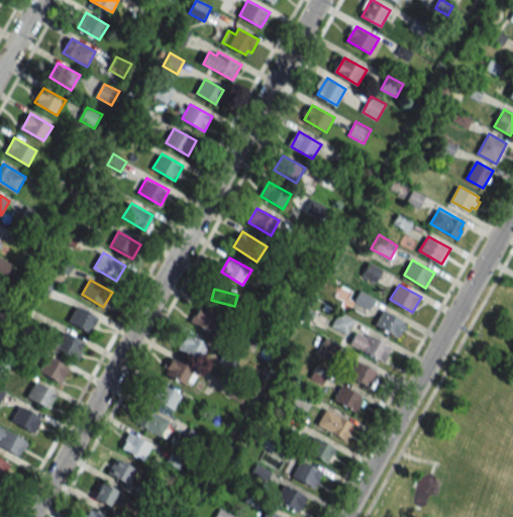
[(357,300),(371,309),(377,299),(363,291),(357,300)]
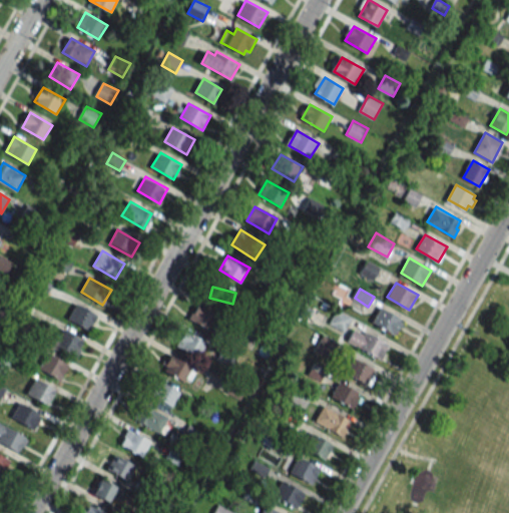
[(191,320),(213,331),(222,313),(199,302),(191,320)]
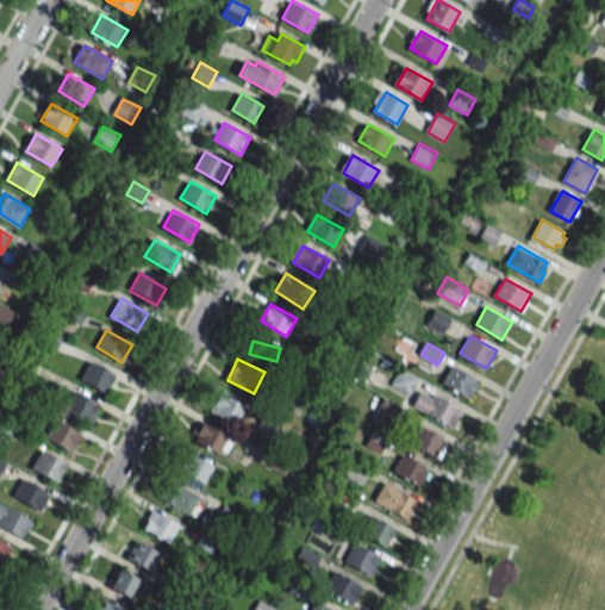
[(81,378),(92,360),(118,375),(107,392),(81,378)]
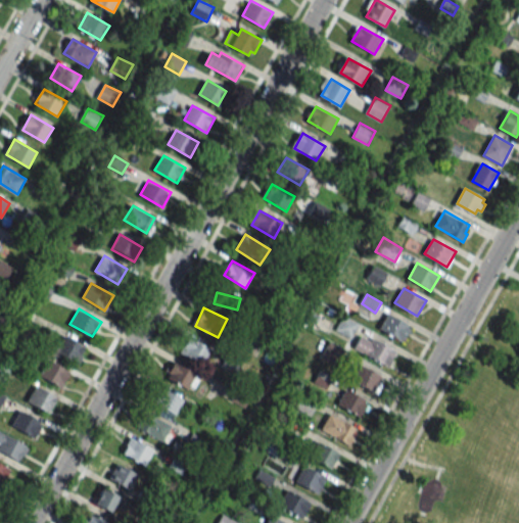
[(380,328),(388,314),(411,326),(403,341),(380,328)]
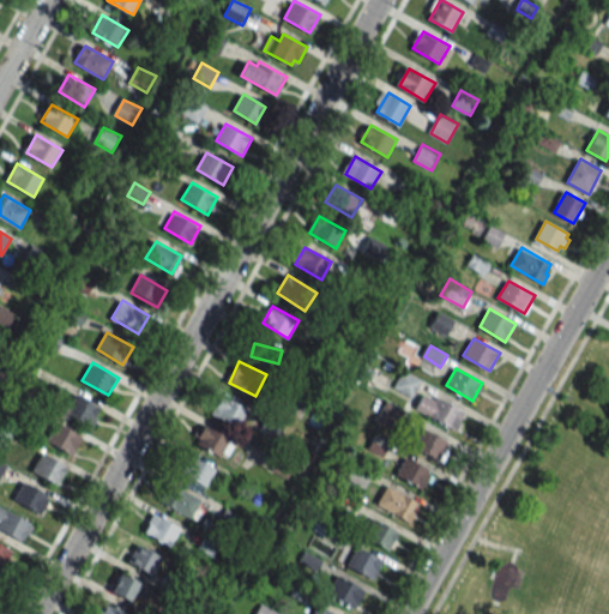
[(414,397),(422,380),(404,372),(396,389),(414,397)]
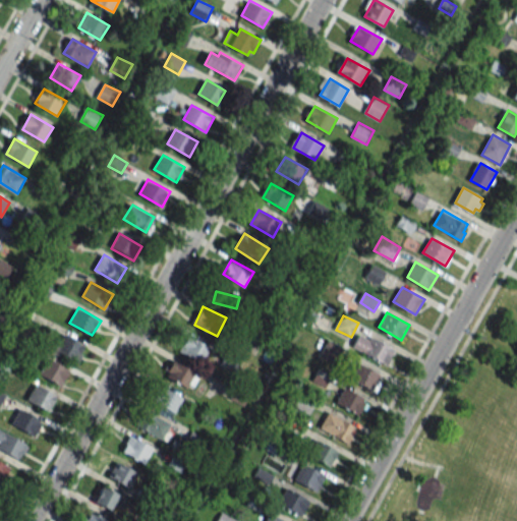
[(56,349),(64,335),(87,347),(78,362),(56,349)]
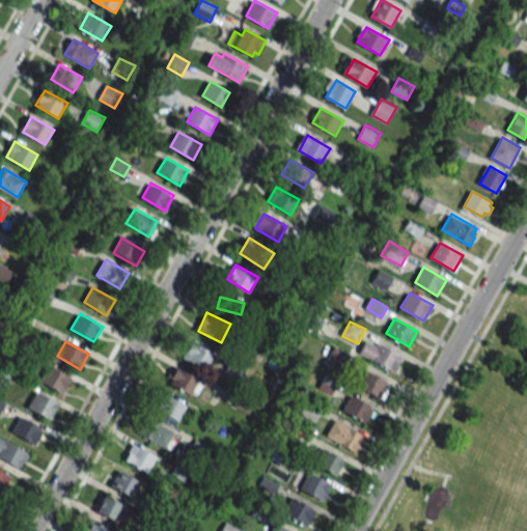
[(184,357),(192,342),(215,355),(206,370),(184,357)]
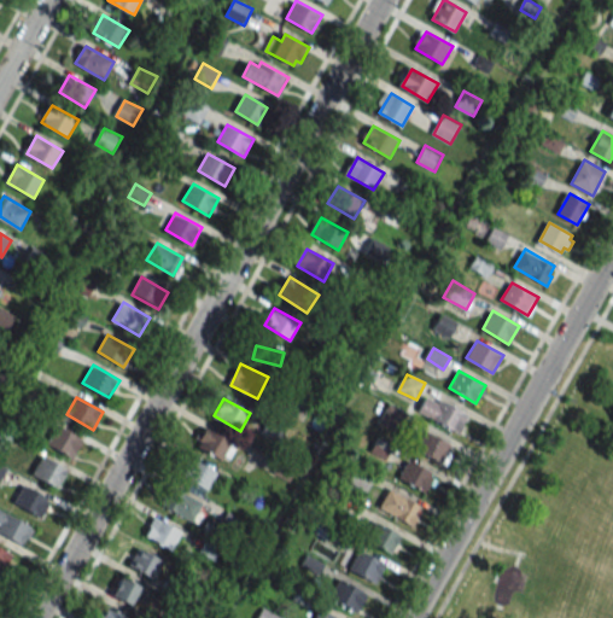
[(432,418),(442,401),(468,415),(457,433),(432,418)]
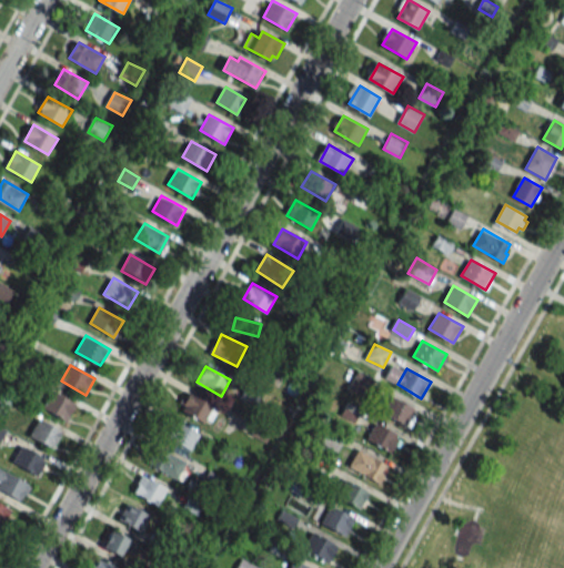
[(43,407),(52,391),(77,405),(68,421),(43,407)]
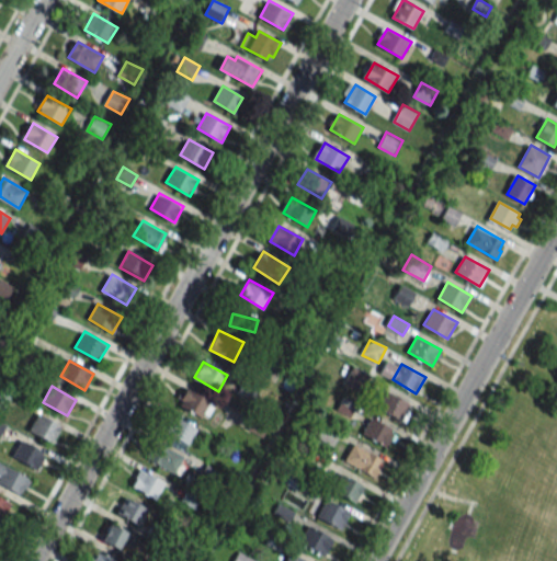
[(179,403),(188,388),(212,401),(203,418),(179,403)]
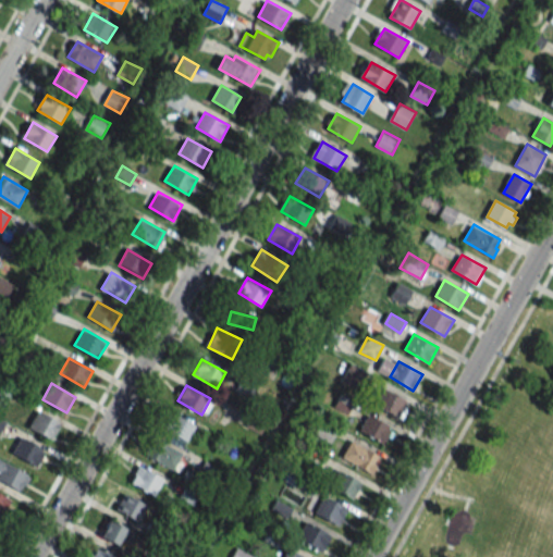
[(375,403),(383,387),(407,400),(397,417),(375,403)]
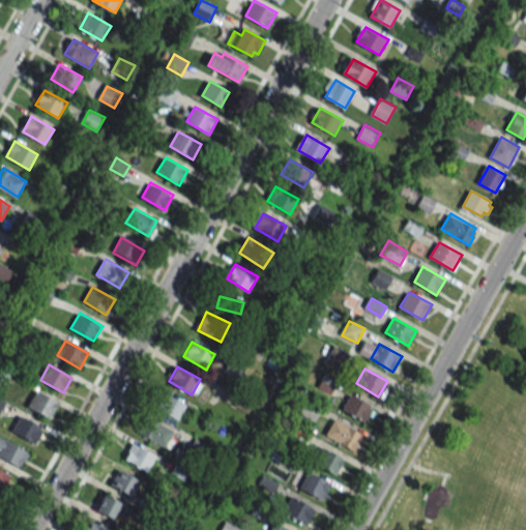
[(29,406),(37,391),(60,404),(52,419),(29,406)]
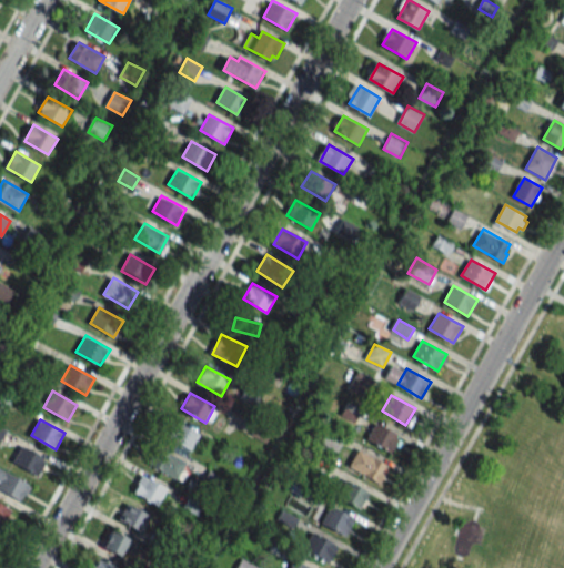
[(168,436),(177,421),(201,434),(192,450),(168,436)]
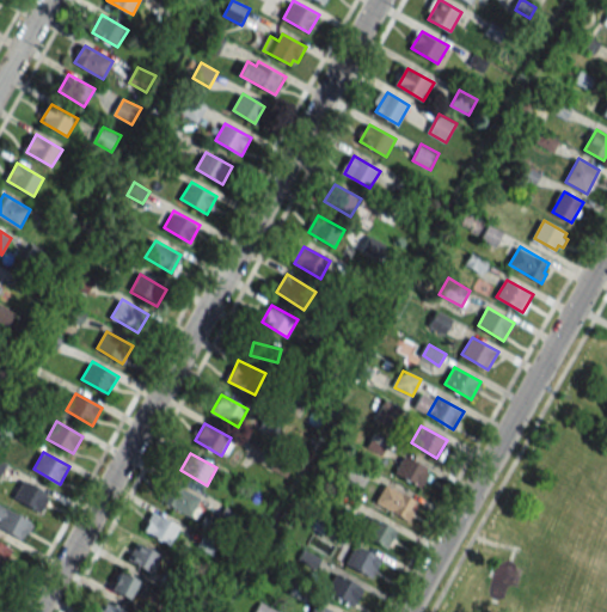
[(394,472),(405,456),(431,470),(421,488),(394,472)]
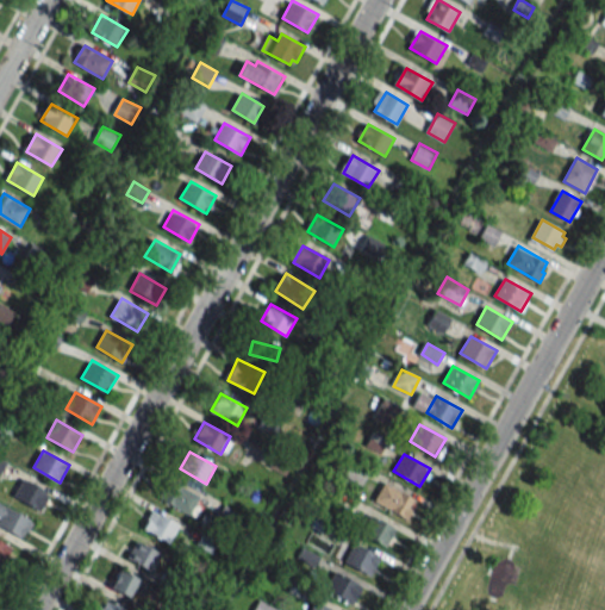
[(17,496),(26,479),(52,493),(42,511),(17,496)]
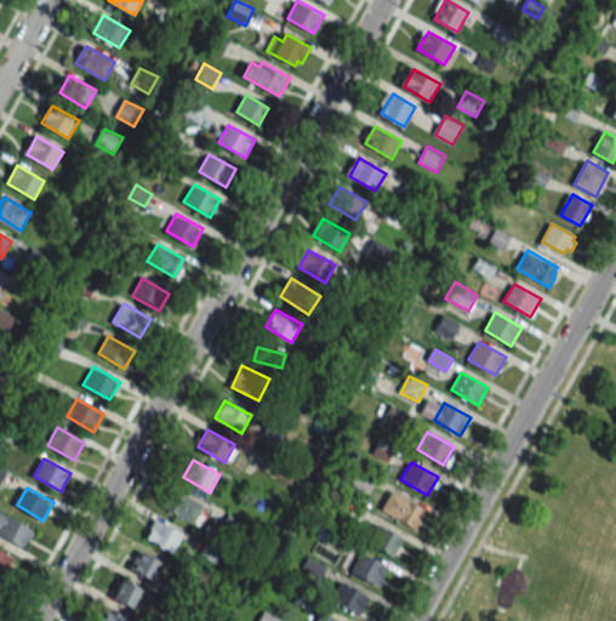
[(166,508),(177,490),(203,506),(193,523),(166,508)]
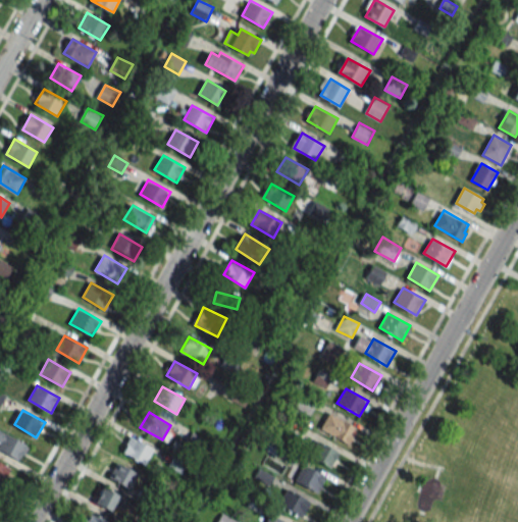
[(324,429),(332,414),(355,426),(346,441),(324,429)]
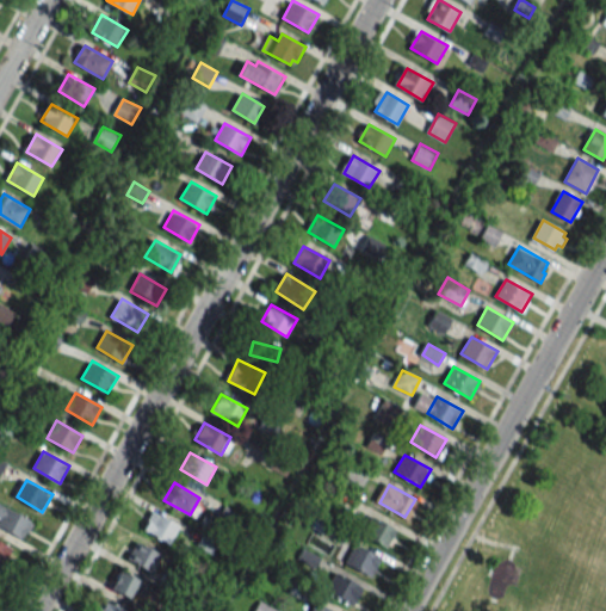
[(0,525),(0,519),(8,507),(35,522),(24,539),(0,525)]
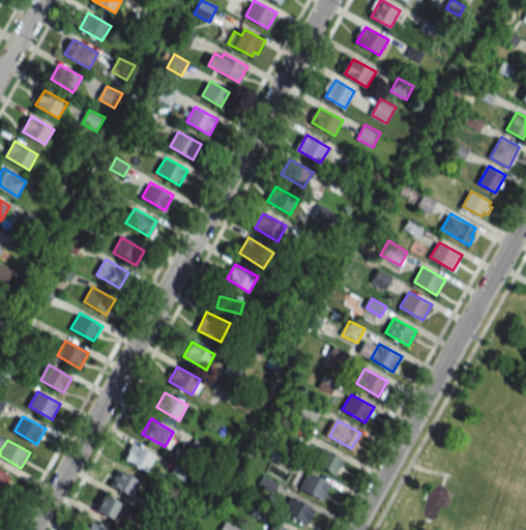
[(125,459),(134,444),(156,457),(148,472),(125,459)]
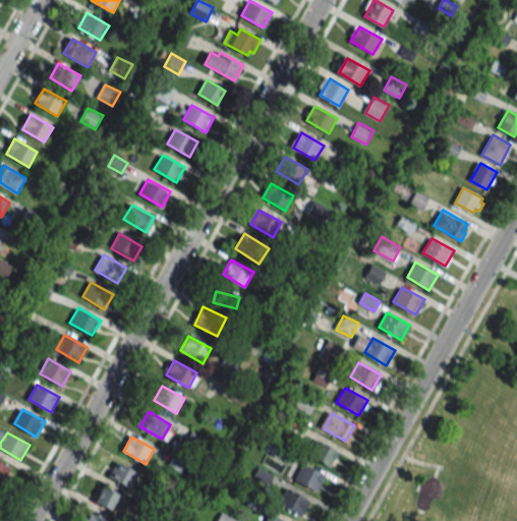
[(308,454),(318,440),(339,452),(331,467),(308,454)]
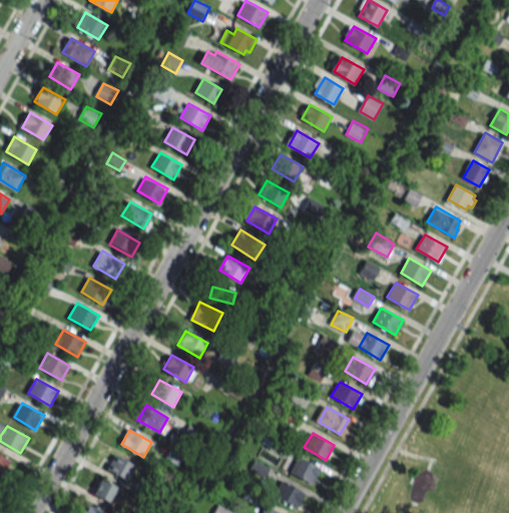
[(11,462),(0,454),(0,476),(1,477),(11,462)]
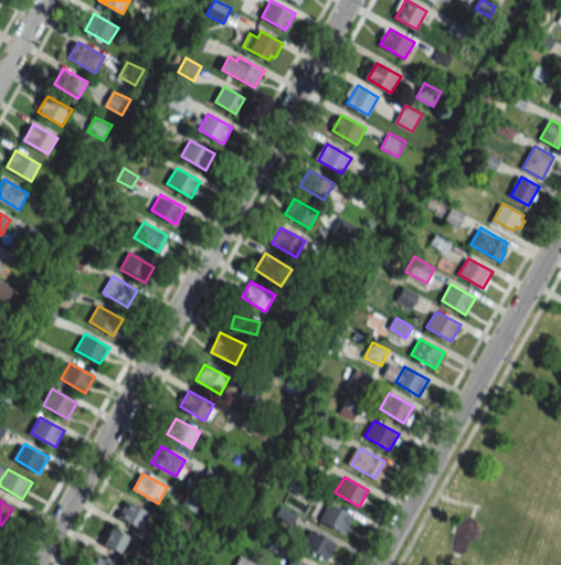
[(119,516),(128,500),(152,514),(143,530),(119,516)]
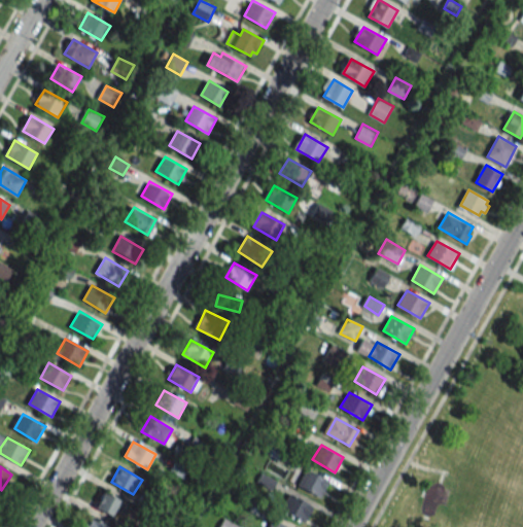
[(299,484),(307,468),(329,482),(321,497),(299,484)]
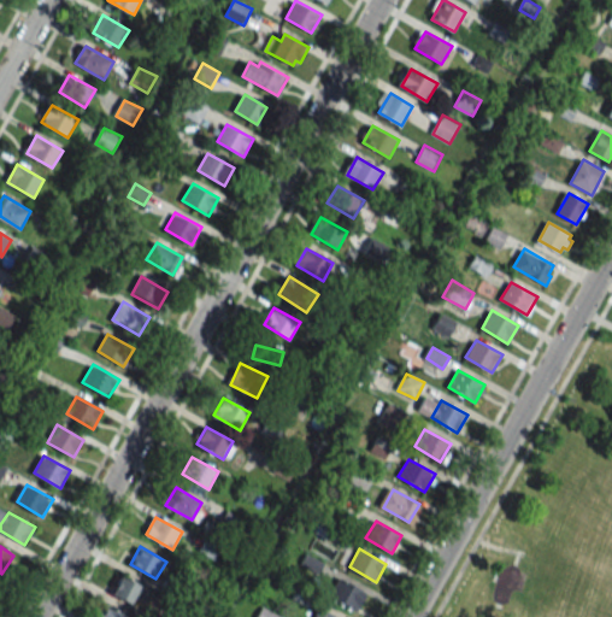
[(115,594),(125,576),(142,586),(133,604),(115,594)]
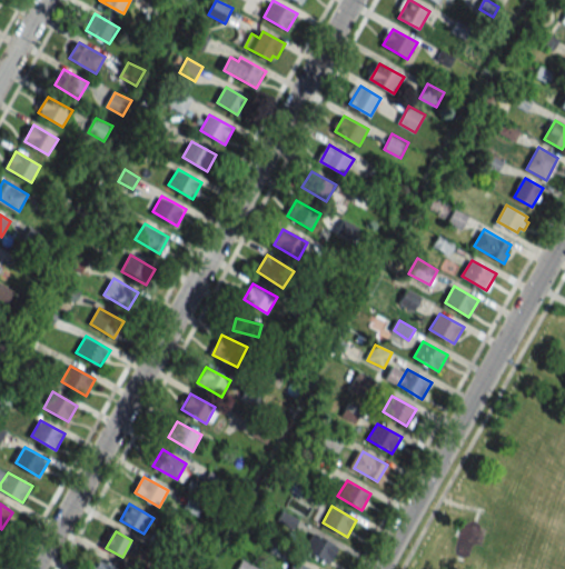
[(305,549),(315,532),(338,547),(329,562),(305,549)]
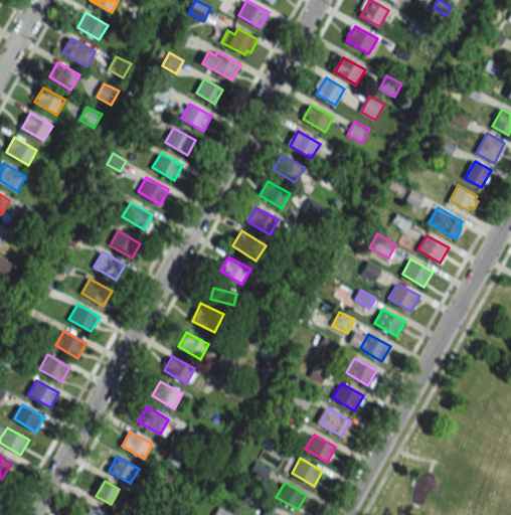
[(86,514),(91,506),(106,514),(86,514)]
